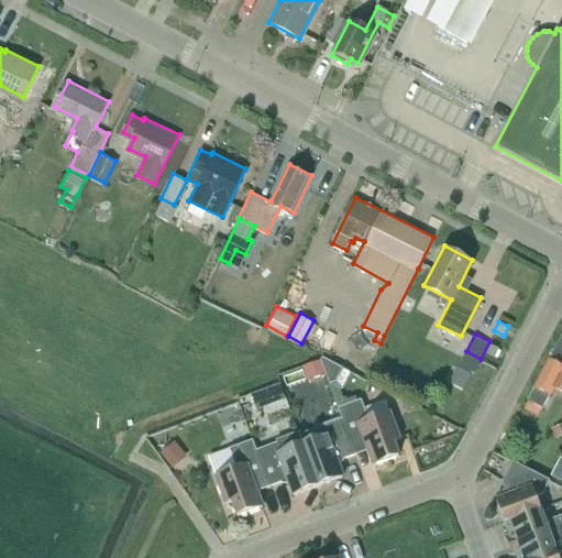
[(491,341),(486,350),(495,354),(499,346),(491,341)]
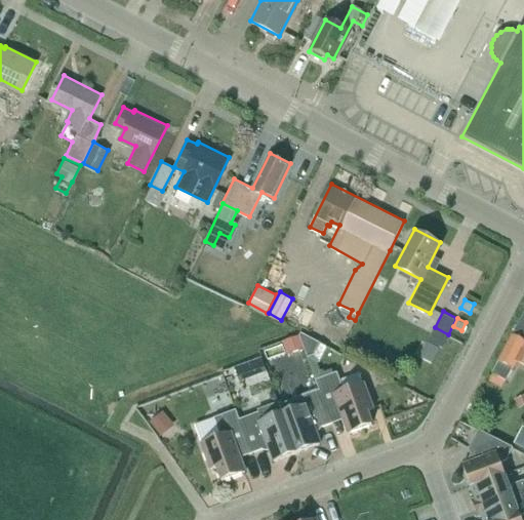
[(300,330),(299,332),(304,345),(307,354),(313,352),(320,340),(300,330)]
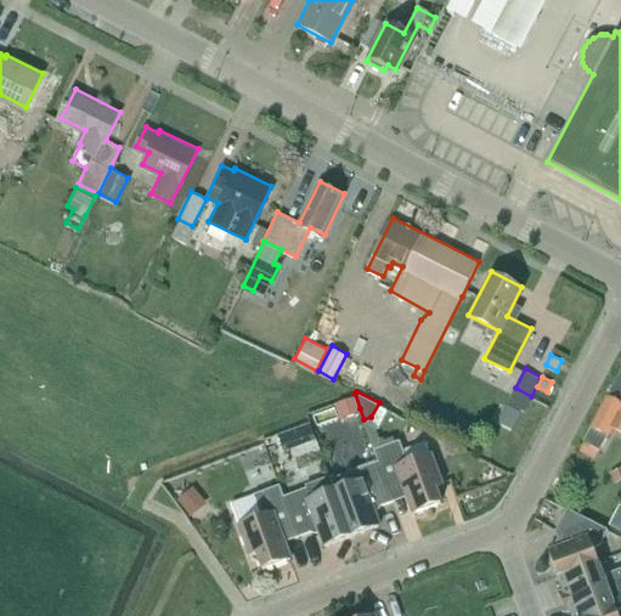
[(355,394),(334,401),(340,416),(360,408),(355,394)]
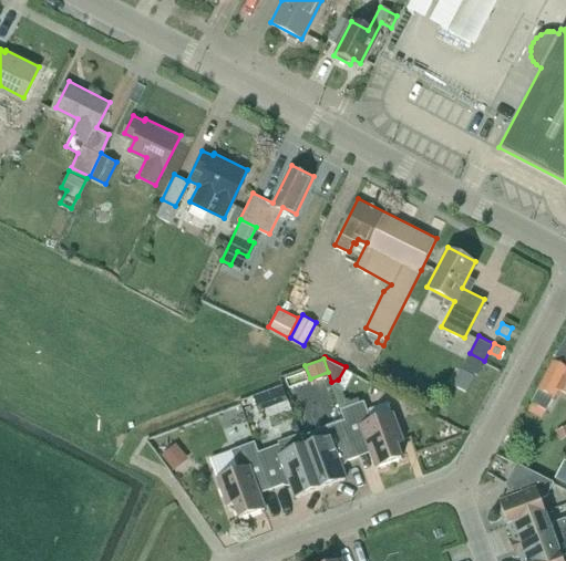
[(546,407),(554,395),(565,374),(565,365),(565,366),(553,360),(537,387),(538,387),(532,400),(546,407)]
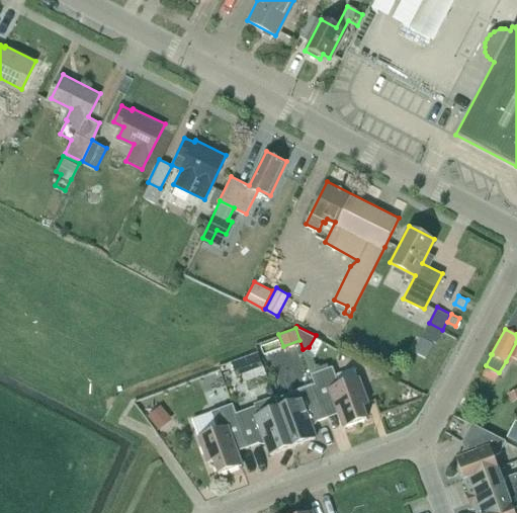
[(421,335),(414,349),(426,355),(433,341),(421,335)]
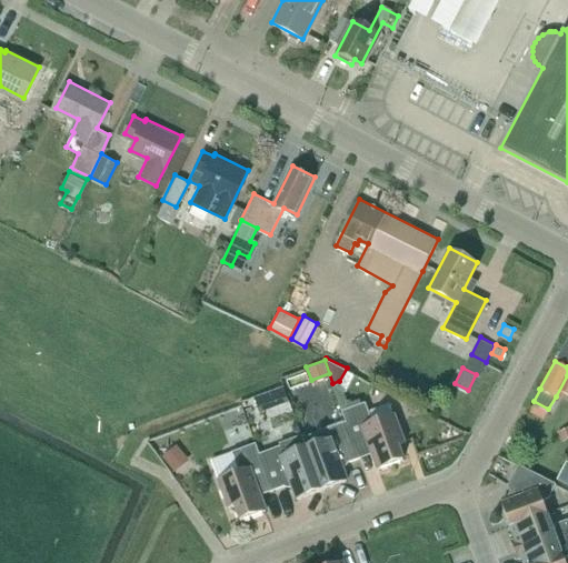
[(284,385),(255,395),(260,410),(289,400),(284,385)]
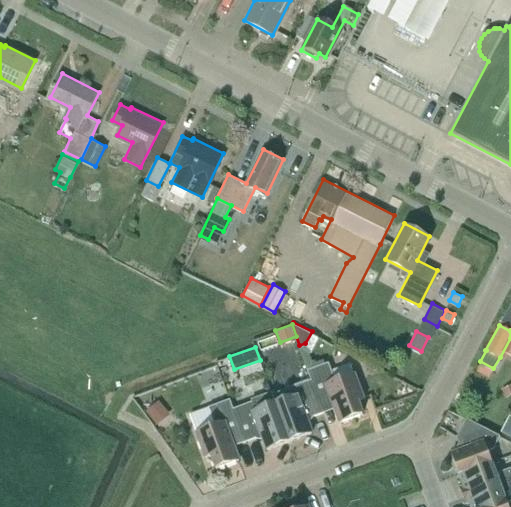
[(328,361),(307,369),(310,378),(311,378),(320,402),(321,401),(331,397),(340,420),(362,412),(357,399),(363,397),(354,373),(350,361),(331,368),(328,361)]
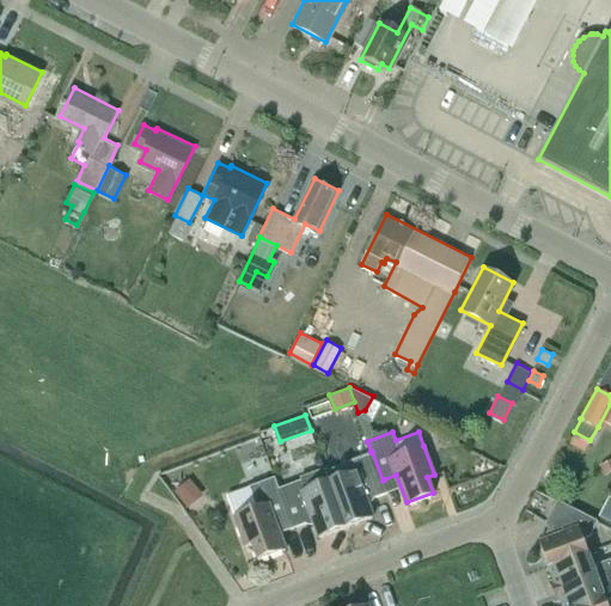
[(371,452),(325,469),(346,525),(373,515),(366,499),(388,490),(384,479),(383,481),(372,452),(371,452)]
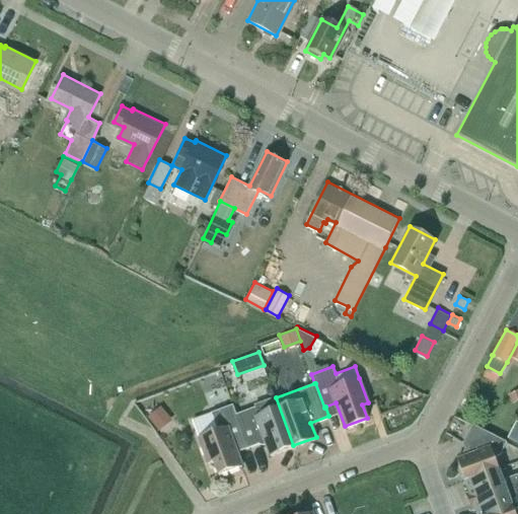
[(517,387),(509,392),(513,401),(517,398),(517,387)]
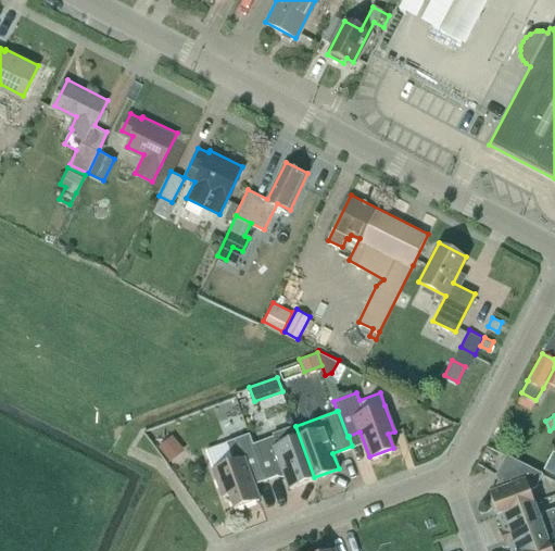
[(253,442),(252,442),(262,468),(261,468),(265,478),(284,471),(290,487),(314,477),(295,426),(294,424),(274,430),(275,434),(253,442)]
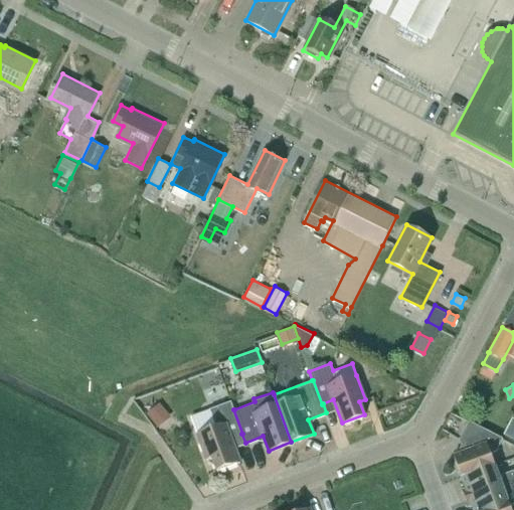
[(209,407),(190,414),(197,434),(206,458),(212,456),(217,469),(239,461),(231,438),(241,434),(242,434),(233,409),(234,409),(231,399),(209,407)]
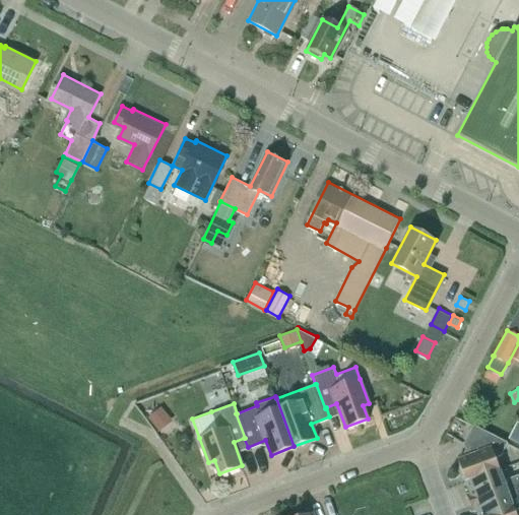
[(161,404),(148,415),(159,430),(174,419),(161,404)]
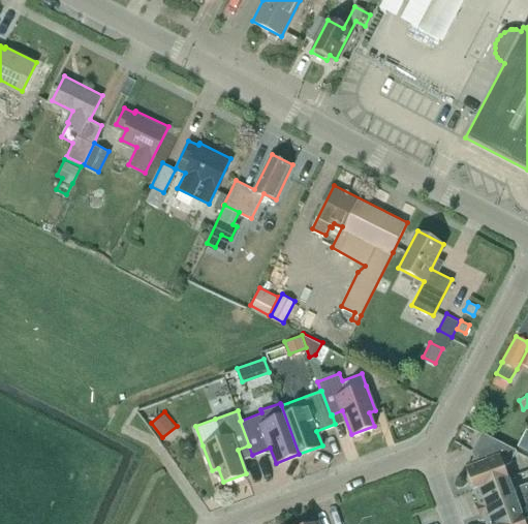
[(527,448),(527,423),(518,442),(527,448)]
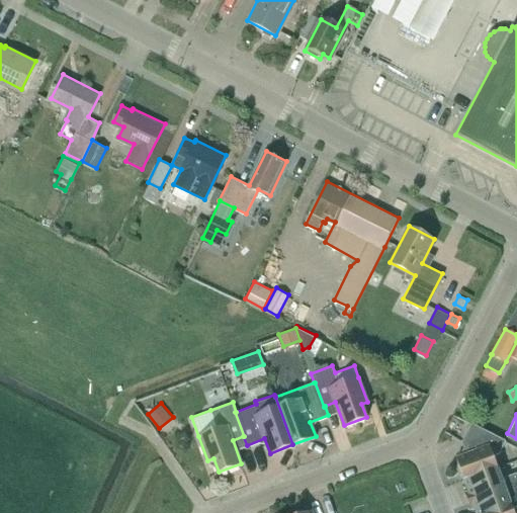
[(465,478),(496,465),(492,454),(497,453),(505,438),(472,421),(461,442),(465,454),(457,457),(465,478)]
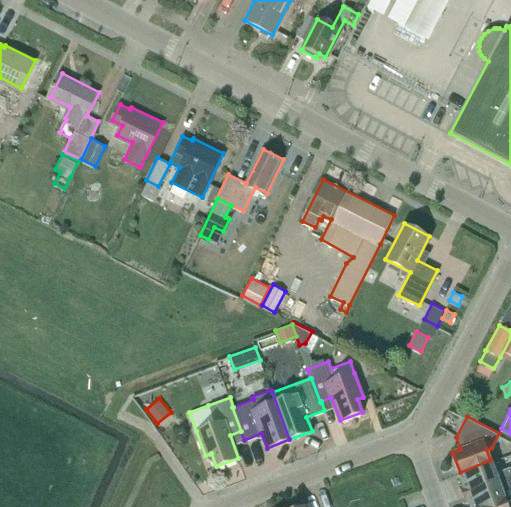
[(464,493),(510,475),(510,465),(495,472),(490,460),(460,472),(465,485),(461,487),(464,493)]
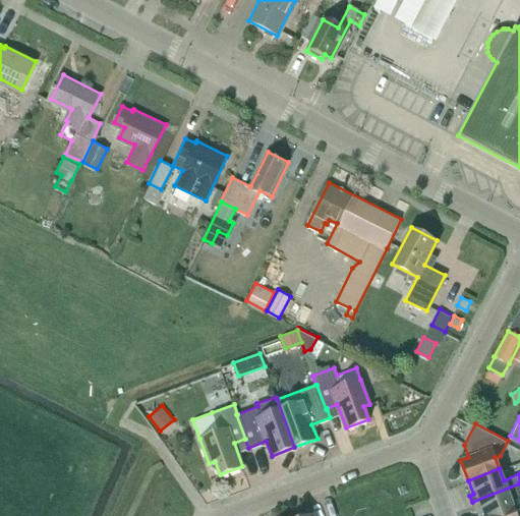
[(519,483),(472,502),(475,511),(479,510),(480,515),(494,515),(514,509),(519,506),(519,483)]
